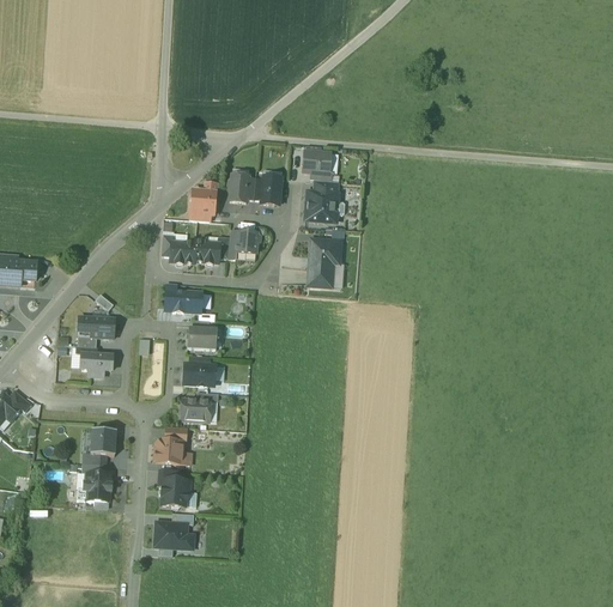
[(329,151),(304,150),(302,169),(310,170),(328,171),(329,151)]
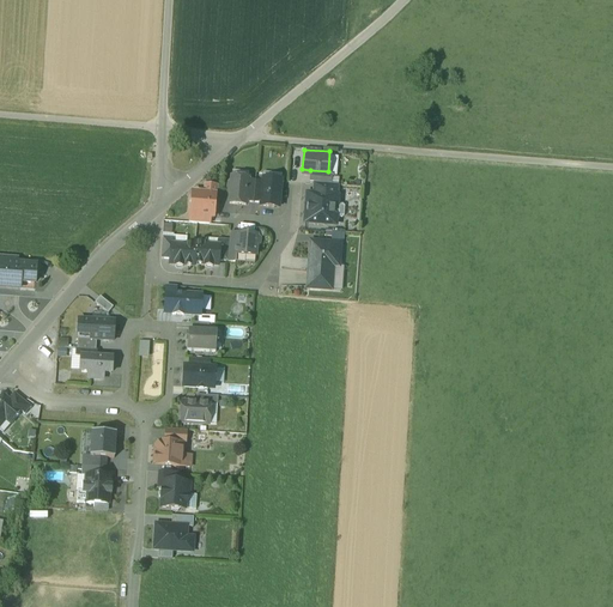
[(248,174),(231,173),(231,177),(229,180),(228,184),(230,187),(229,199),(246,200),(248,175),(248,174)]
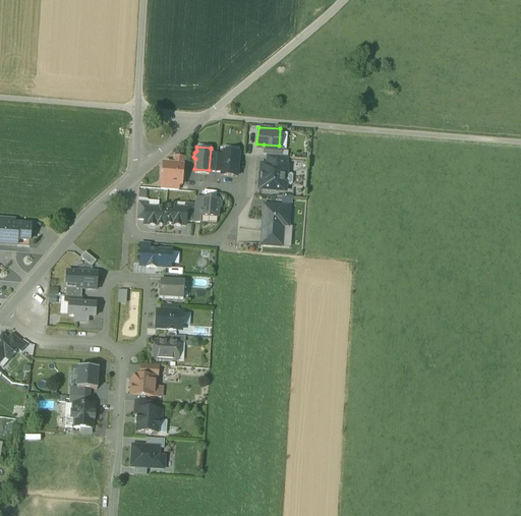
[(239,150),(223,148),(223,150),(221,168),(221,171),(237,173),(239,150)]
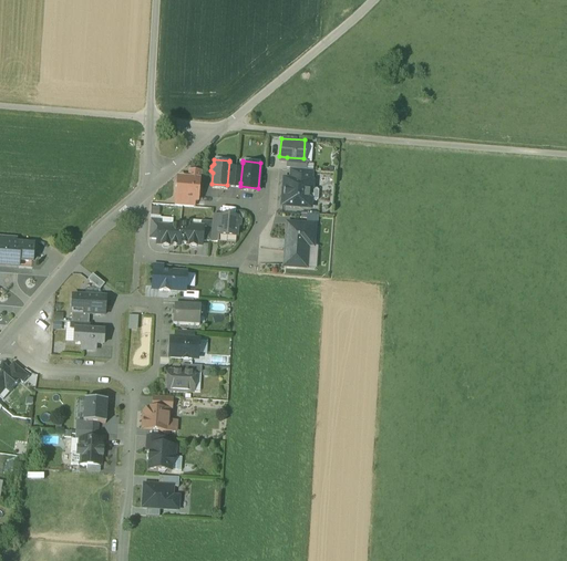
[(306,166),(292,165),(291,176),(311,177),(312,166),(306,166)]
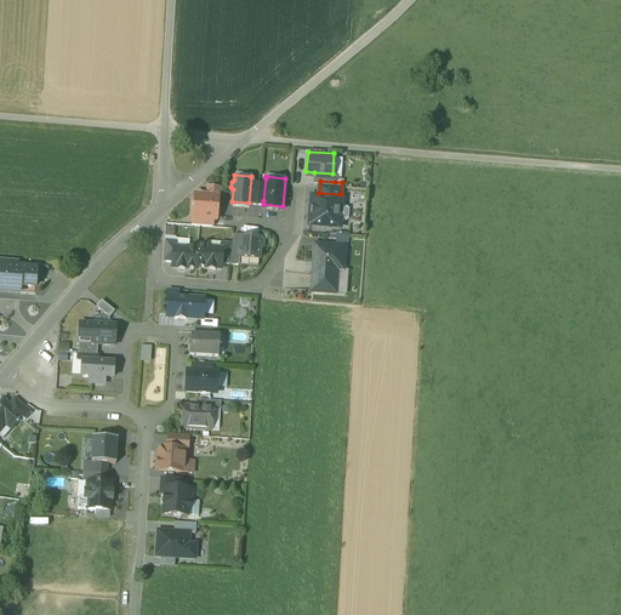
[(208,191),(197,191),(193,194),(192,199),(194,201),(193,214),(212,215),(216,216),(218,192),(218,183),(208,183),(208,191)]
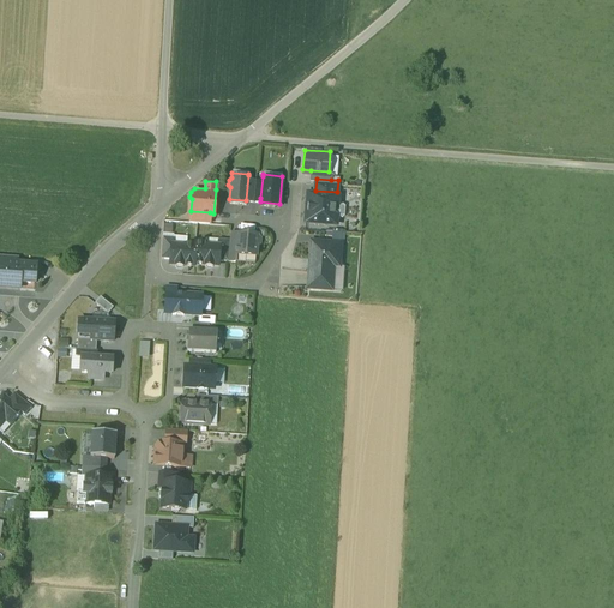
[(315,191),(308,191),(306,218),(335,221),(337,192),(315,191)]
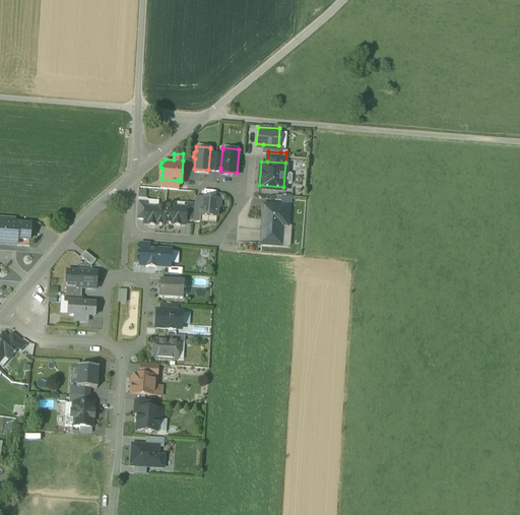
[(218,196),(201,194),(201,200),(200,211),(216,213),(217,203),(219,203),(220,198),(217,197),(218,196)]
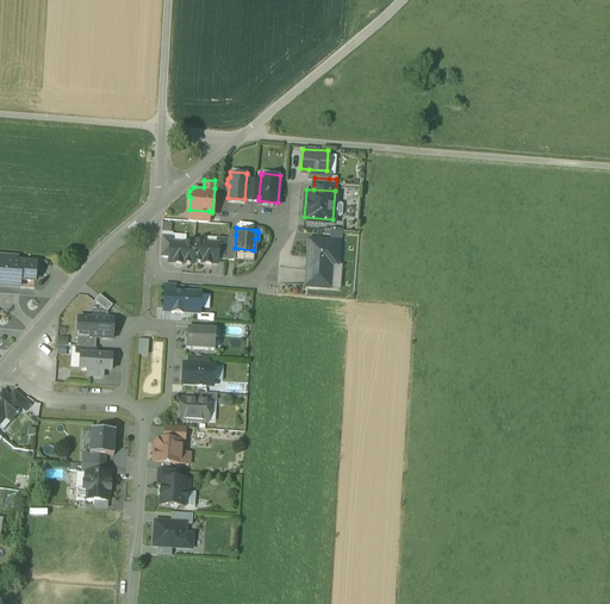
[(172,232),(162,231),(160,253),(169,253),(170,238),(172,240),(172,232)]
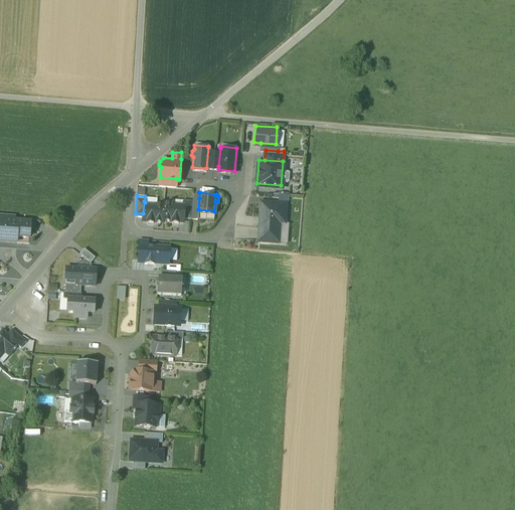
[(192,198),(184,197),(183,203),(184,203),(183,215),(191,215),(192,198)]
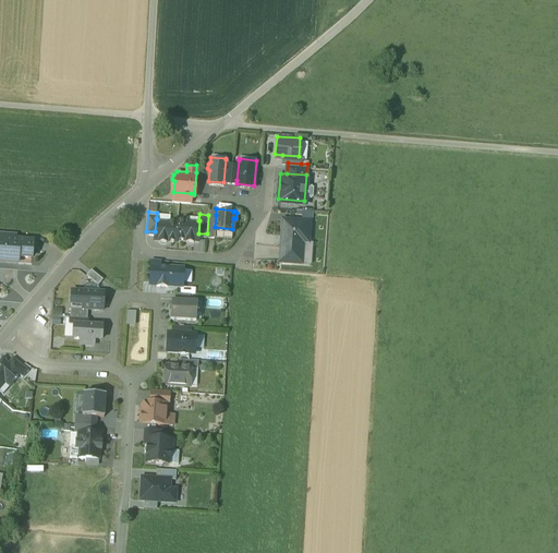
[(186,216),(178,216),(178,218),(177,236),(186,237),(186,238),(193,239),(193,237),(198,238),(198,233),(199,220),(198,220),(189,219),(186,216)]
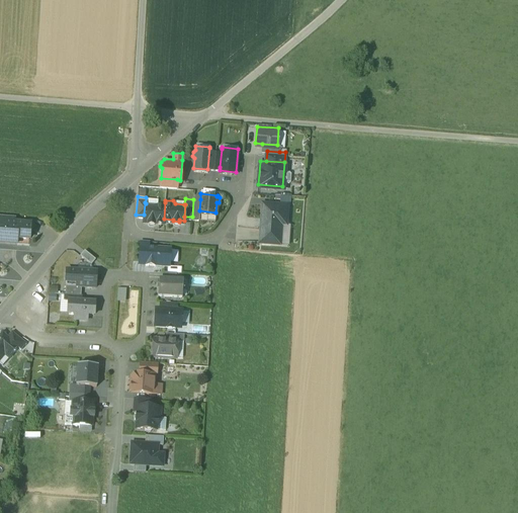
[(286,202),(262,200),(259,240),(279,241),(280,222),(285,222),(286,202)]
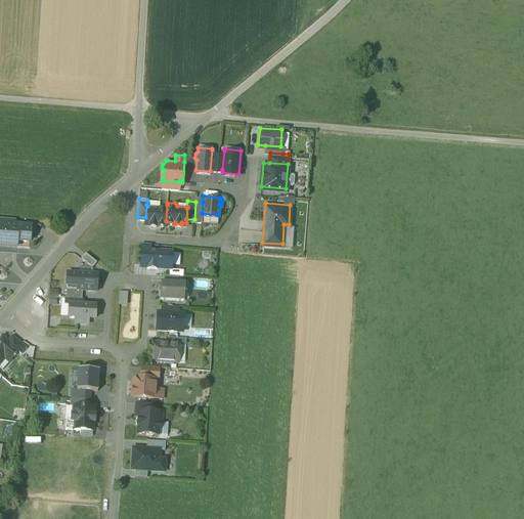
[(147,206),(146,205),(145,217),(145,221),(149,222),(149,223),(157,224),(157,222),(166,223),(166,221),(167,205),(160,204),(157,206),(147,206)]
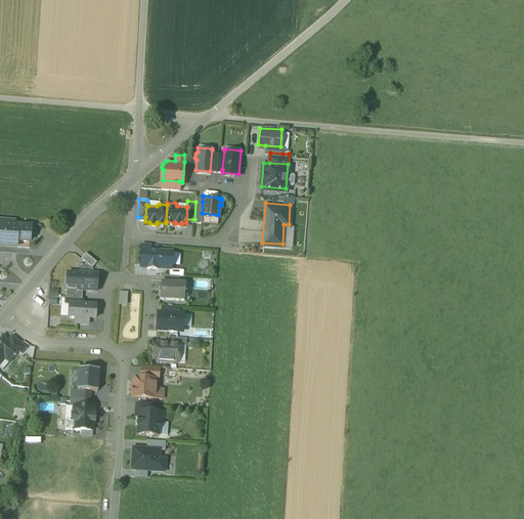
[(14,222),(0,220),(0,241),(16,243),(17,236),(29,238),(31,222),(14,221),(14,222)]
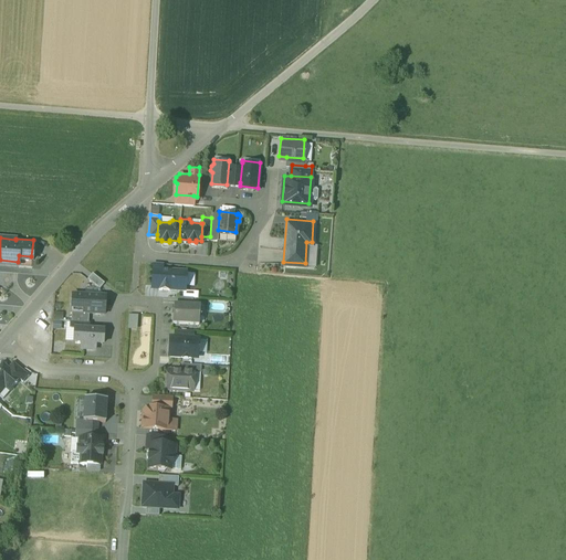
[(163,260),(154,259),(152,281),(159,282),(160,282),(161,267),(163,260)]
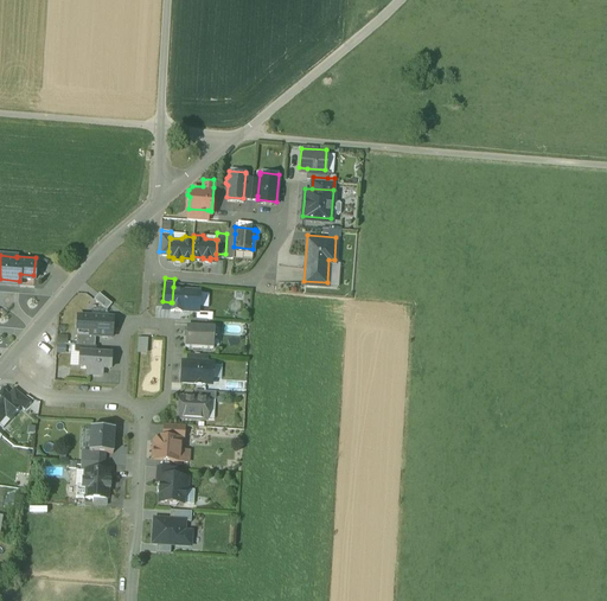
[(199,288),(173,287),(172,302),(171,302),(170,306),(171,307),(181,307),(183,307),(198,307),(199,288)]
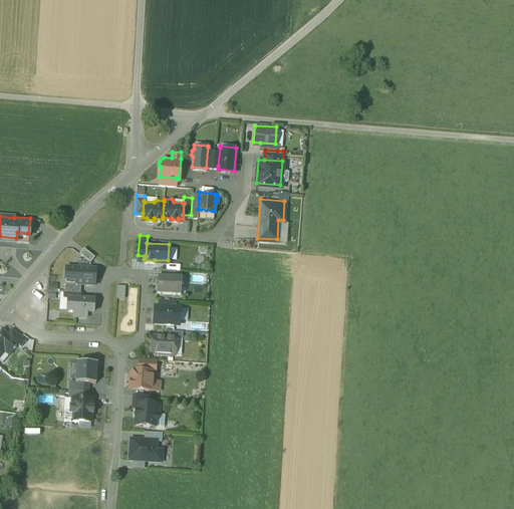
[(94,253),(83,245),(79,250),(90,259),(94,253)]
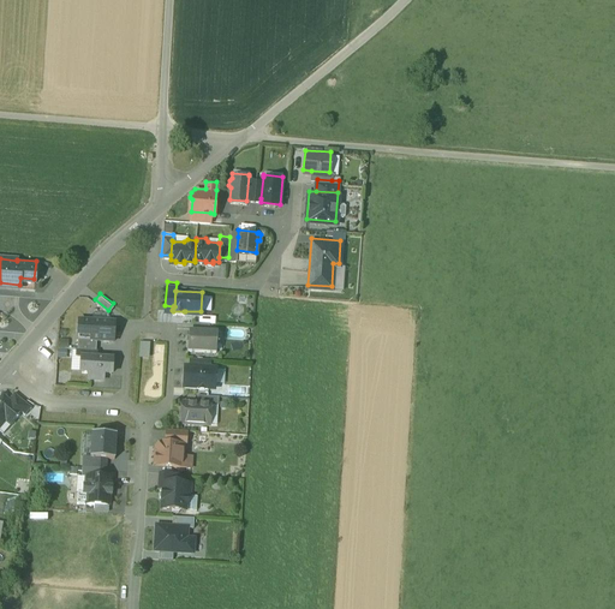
[(114,318),(78,316),(78,335),(96,336),(113,338),(114,318)]
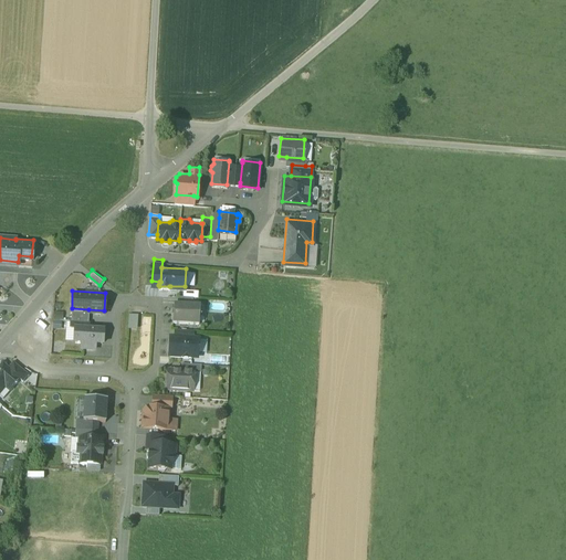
[(177,300),(174,299),(173,319),(199,321),(200,302),(192,300),(177,300)]
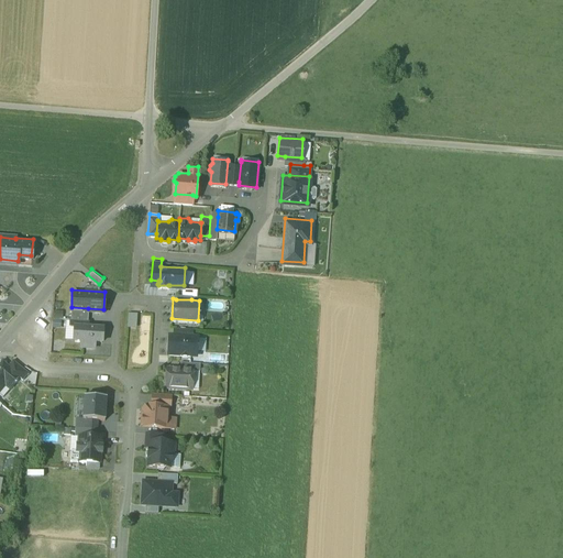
[(88,308),(72,307),(70,317),(88,318),(88,308)]
